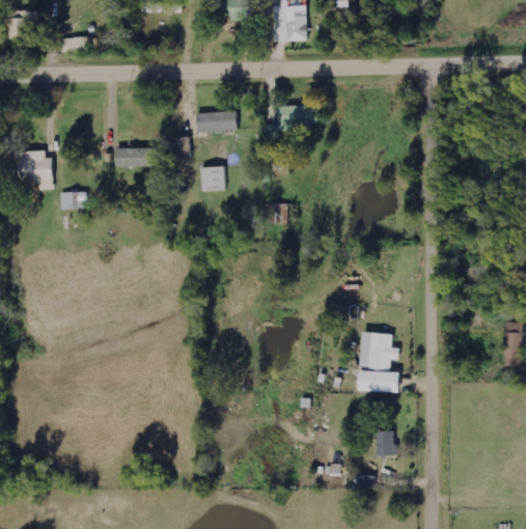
[(246,19),(247,0),(224,0),(224,18),(246,19)]
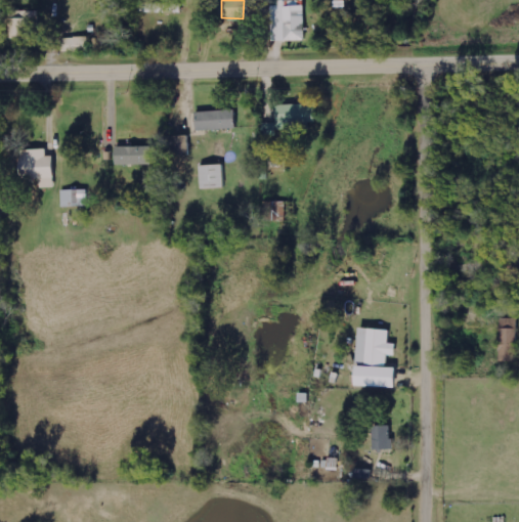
[(301,5),(282,5),(282,1),(267,1),(268,40),(302,39),(301,5)]
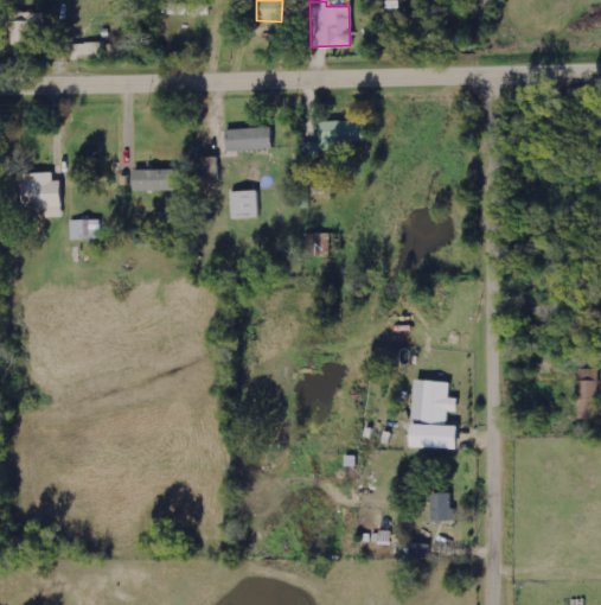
[(43,11),(7,12),(8,44),(31,44),(31,31),(44,31),(43,11)]
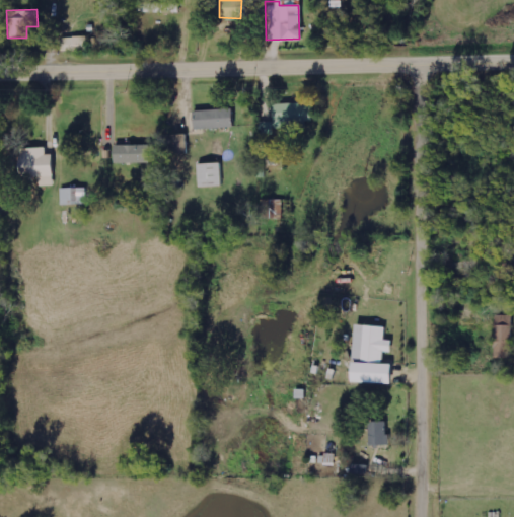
[(84,35),(58,37),(59,51),(85,50),(84,35)]
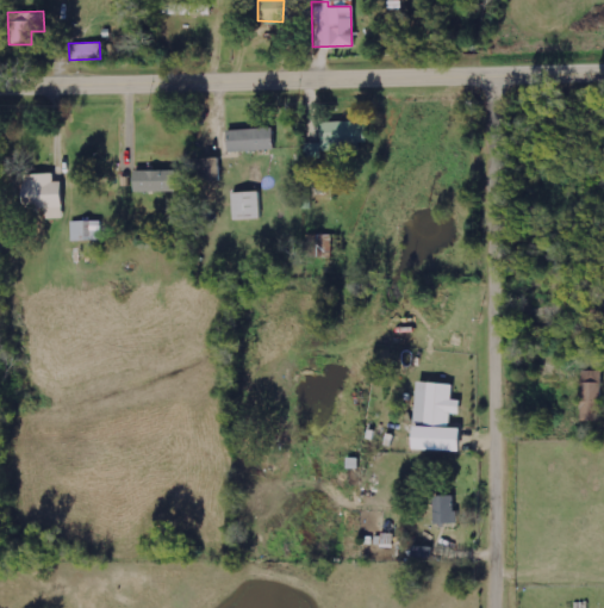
[(318,121),(319,147),(365,146),(363,119),(318,121)]
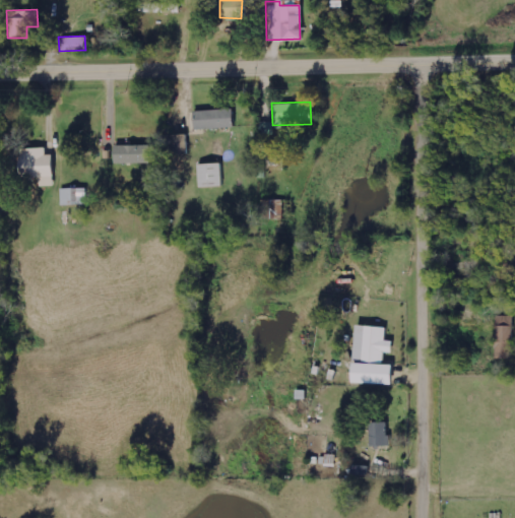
[(192,128),(232,127),(231,109),(192,110),(192,128)]
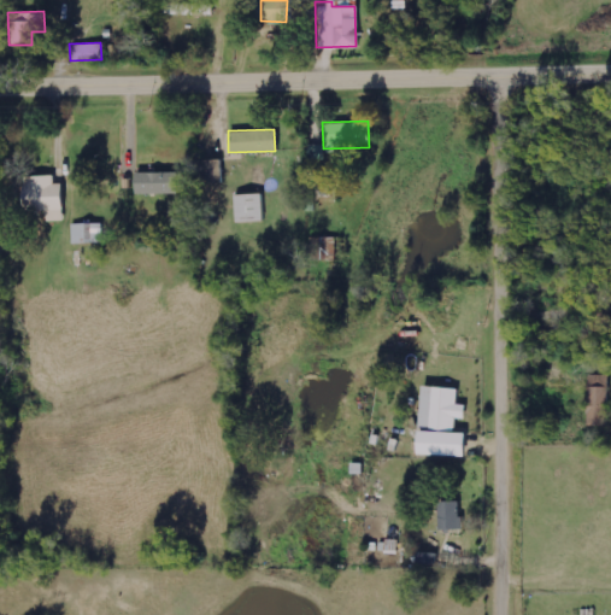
[(134,193),(177,193),(177,171),(134,171),(134,193)]
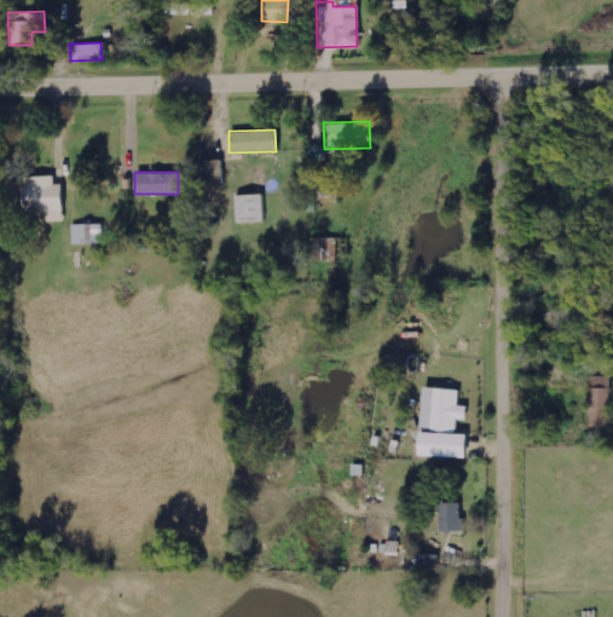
[(62,220),(61,184),(51,184),(51,176),(21,177),(22,211),(42,211),(42,221),(62,220)]
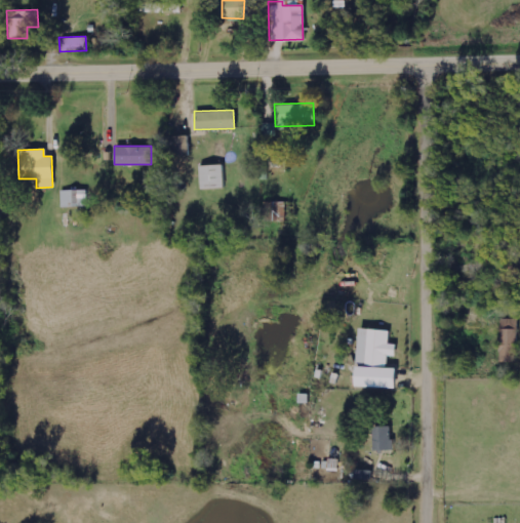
[(198,165),(198,188),(222,187),(222,164),(198,165)]
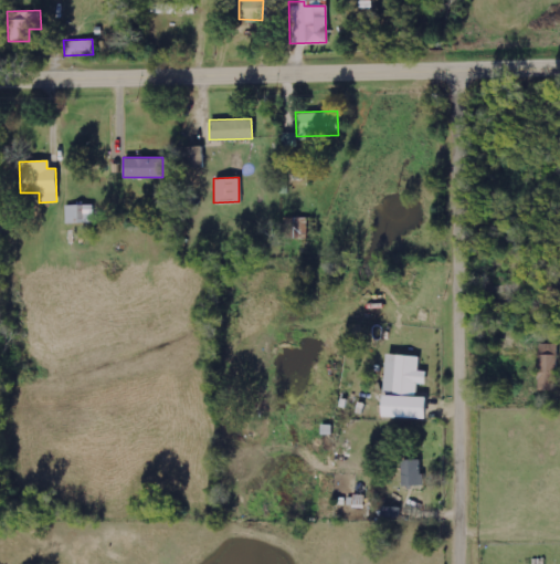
[(92,221),(91,204),(62,205),(62,222),(92,221)]
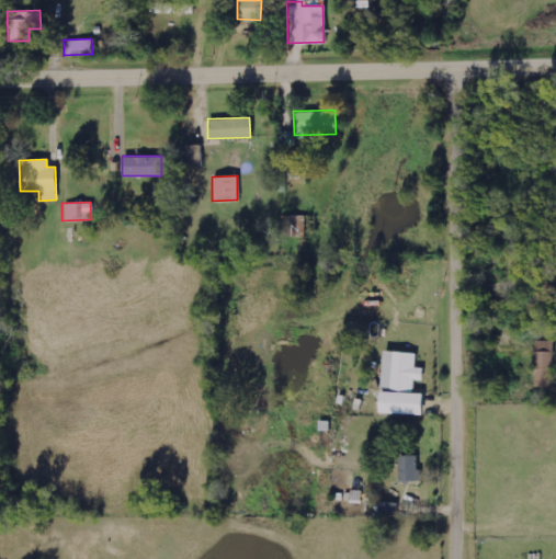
[(302,236),(303,215),(275,215),(275,235),(302,236)]
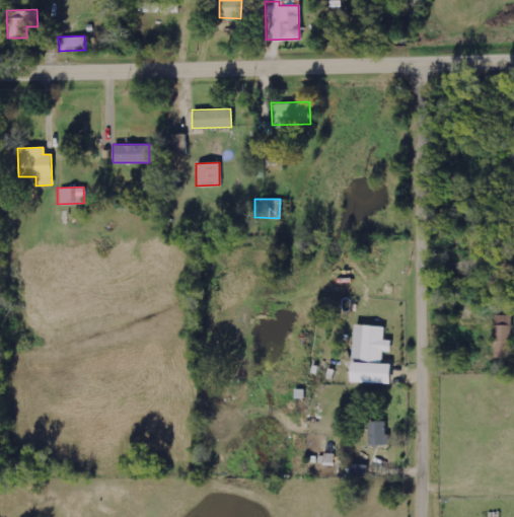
[(507,314),(492,314),(493,357),(508,357),(507,314)]
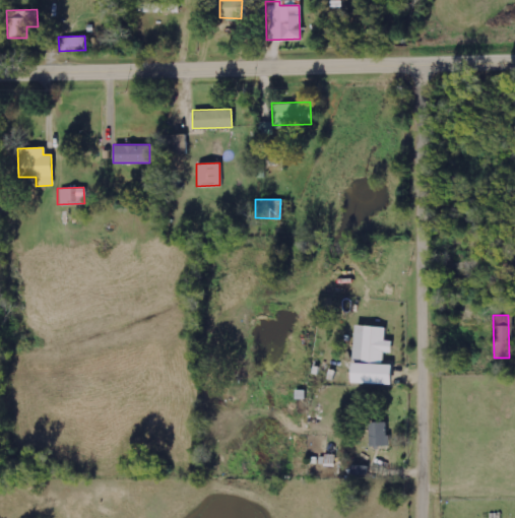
[(391,384),(393,364),(380,364),(381,350),(390,351),(391,340),(383,340),(384,326),(355,325),(350,382),(391,384)]
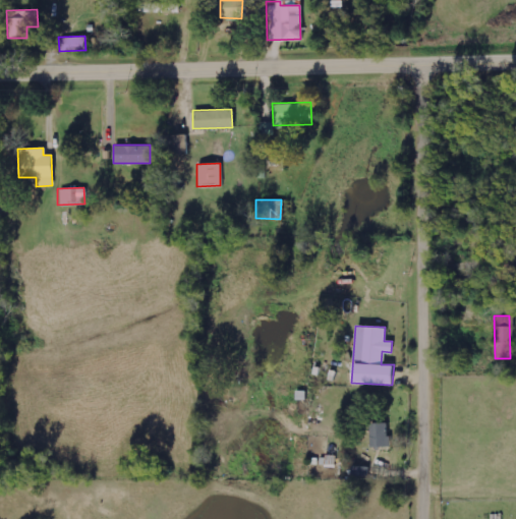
[(387,447),(386,422),(367,423),(368,447),(387,447)]
